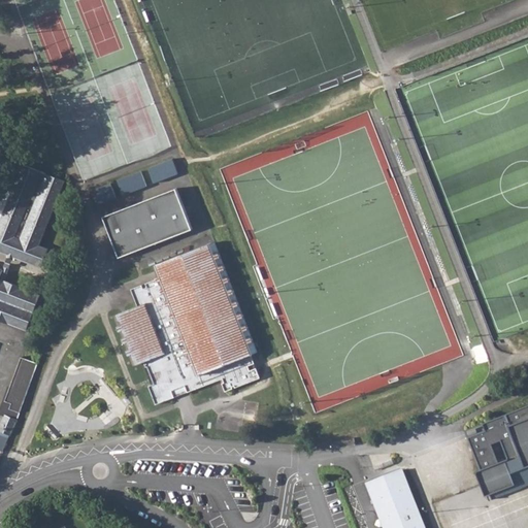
[(171,159),(147,168),(153,183),(157,182),(176,174),(171,159)]
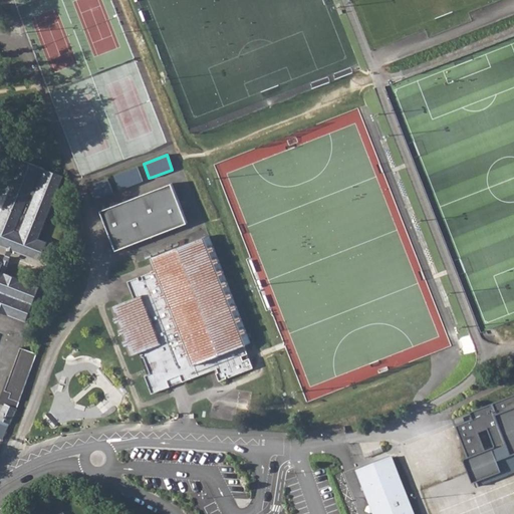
[(39,235),(57,191),(63,176),(46,170),(44,169),(43,171),(39,170),(40,168),(22,160),(0,217),(0,223),(29,235),(38,238),(39,235)]
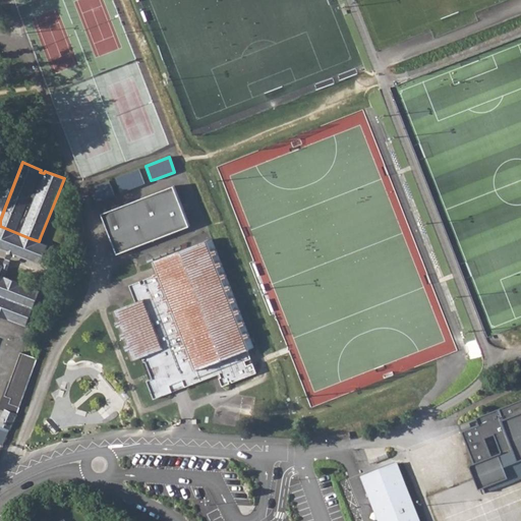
[(138,169),(115,177),(121,192),(123,191),(140,184),(145,183),(138,169)]
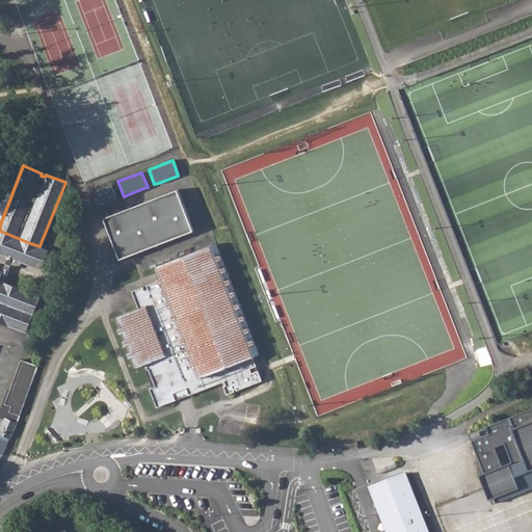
[(111,184),(94,191),(99,206),(113,201),(116,198),(111,184)]
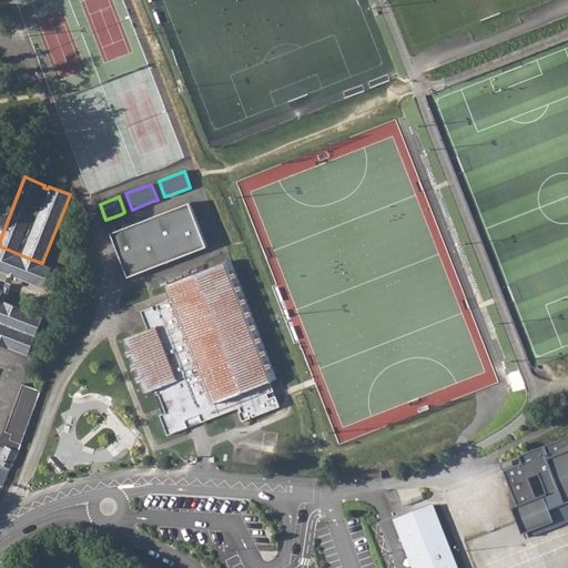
[(189,202),(110,232),(128,276),(205,246),(196,223),(189,202)]
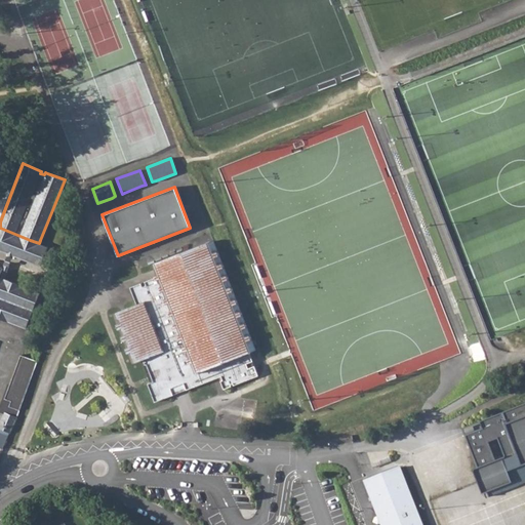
[(143,286),(140,283),(130,287),(137,305),(114,314),(132,362),(143,358),(145,364),(147,364),(153,380),(148,384),(155,401),(179,392),(220,376),(223,380),(220,381),(224,389),(231,386),(230,385),(233,384),(234,385),(257,375),(254,366),(248,368),(246,363),(252,361),(249,352),(254,350),(212,241),(152,265),(157,277),(145,281),(146,285),(143,286)]
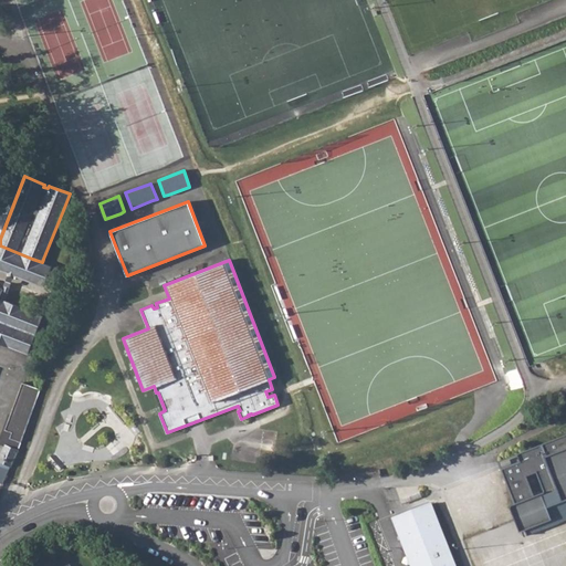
[(42,262),(34,282),(44,285),(52,266),(42,262)]
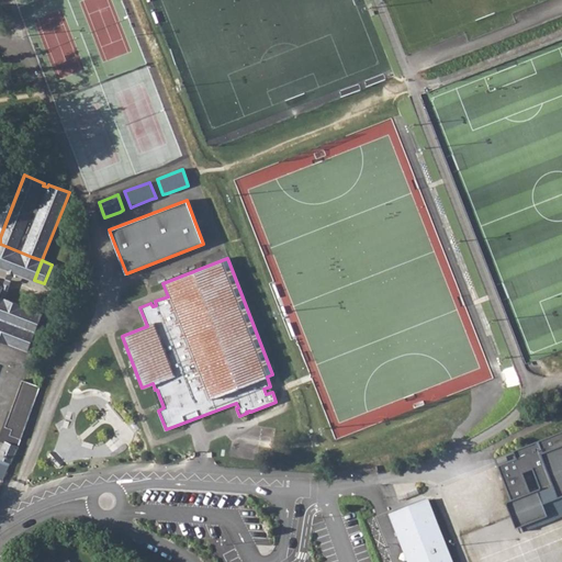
[(0,339),(27,350),(43,313),(4,299),(1,307),(0,307),(0,294),(3,288),(0,285),(0,339)]
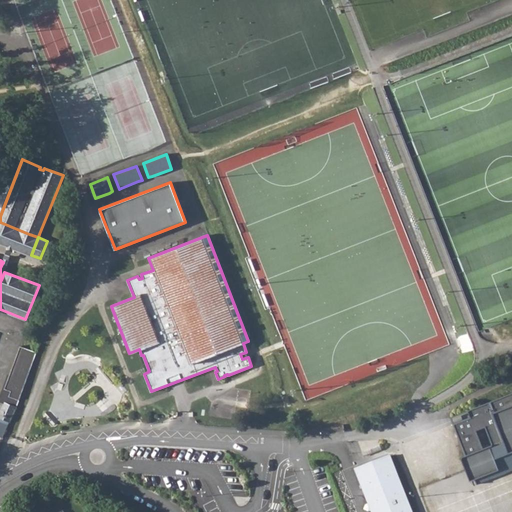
[(20,345),(4,388),(11,391),(9,396),(19,400),(34,359),(36,352),(20,345)]
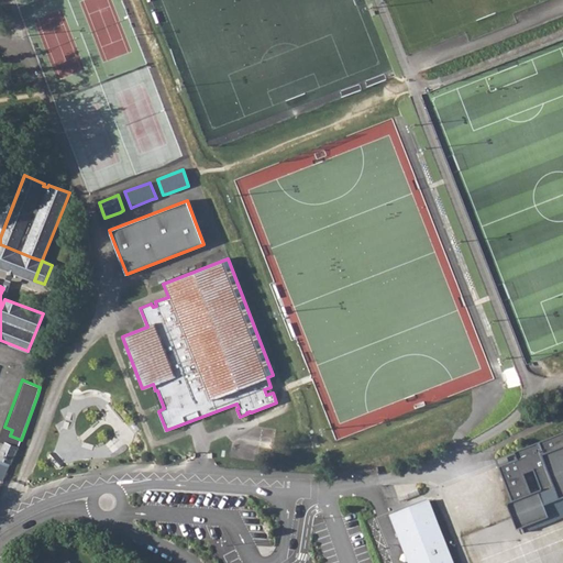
[(0,451),(0,457),(11,463),(18,446),(4,441),(0,451)]
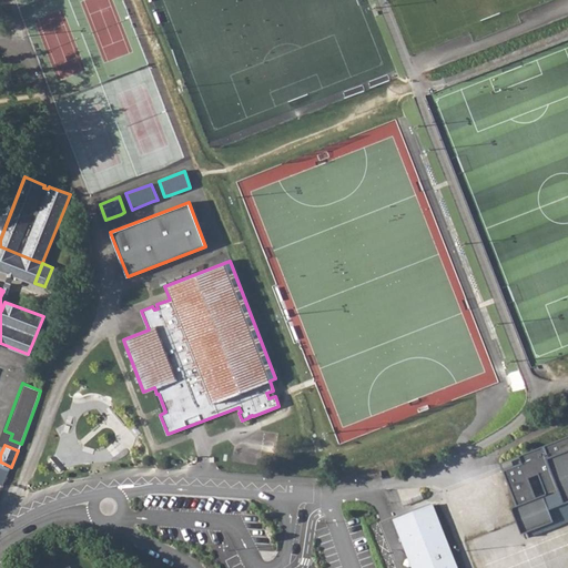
[(567,446),(505,468),(531,535),(567,521),(567,446)]
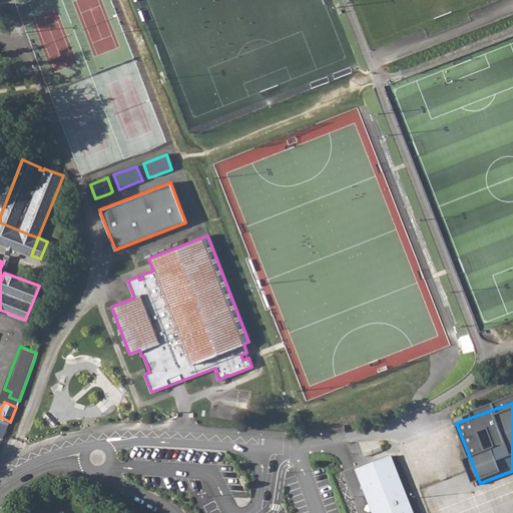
[(356,470),(372,512),(413,512),(391,456),(356,470)]
